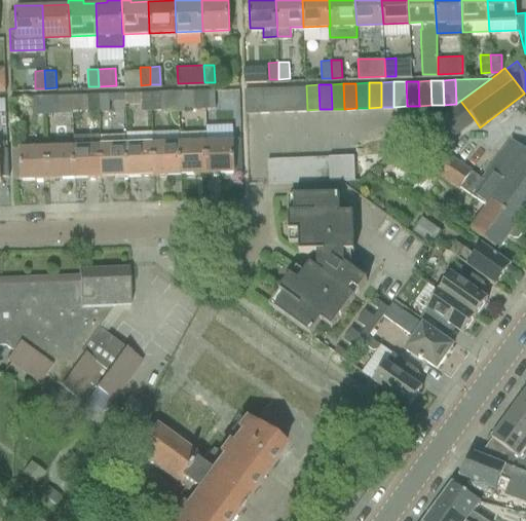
[(282,85),(269,86),(270,111),(283,111),(282,85)]
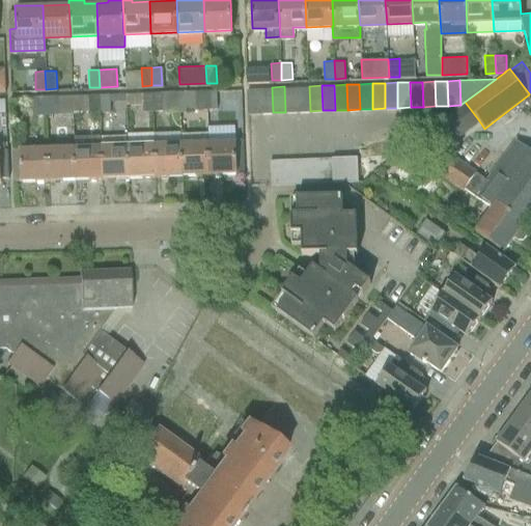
[(297,86),(284,86),(285,112),(298,111),(297,86)]
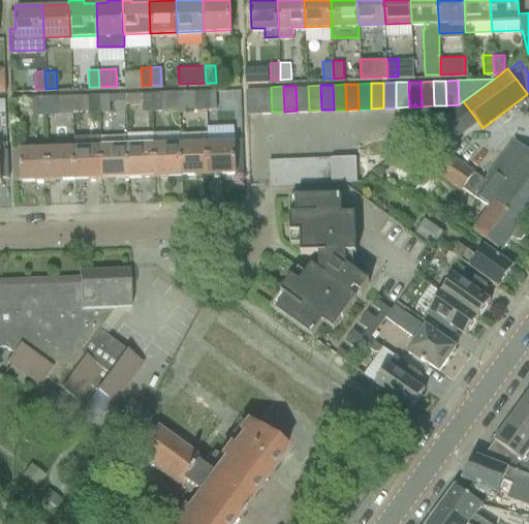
[(308,86),(296,86),(297,111),(309,111),(308,86)]
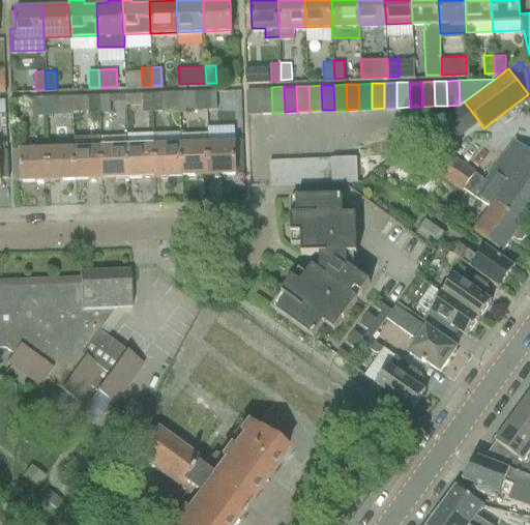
[(259,87),(246,88),(247,113),(260,113),(259,87)]
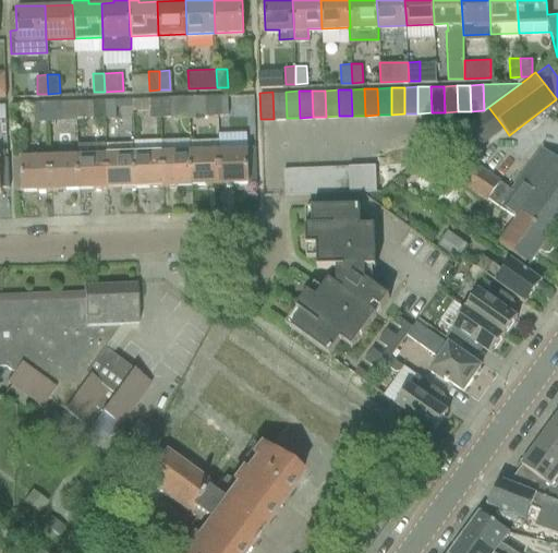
[(286,92),(273,92),(274,119),(287,118),(286,92)]
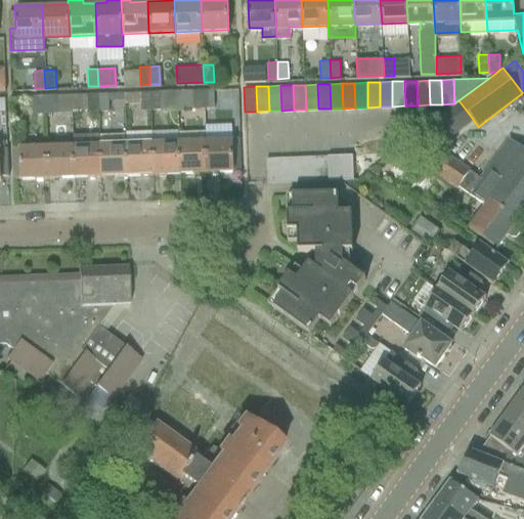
[(204,88),(193,89),(194,105),(205,105),(204,88)]
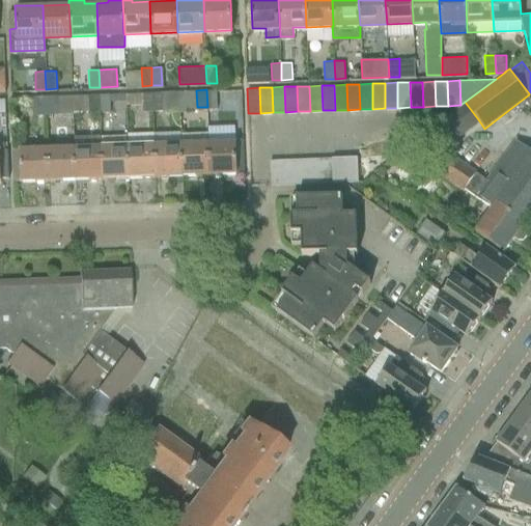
[(217,89),(206,89),(207,107),(217,106),(217,89)]
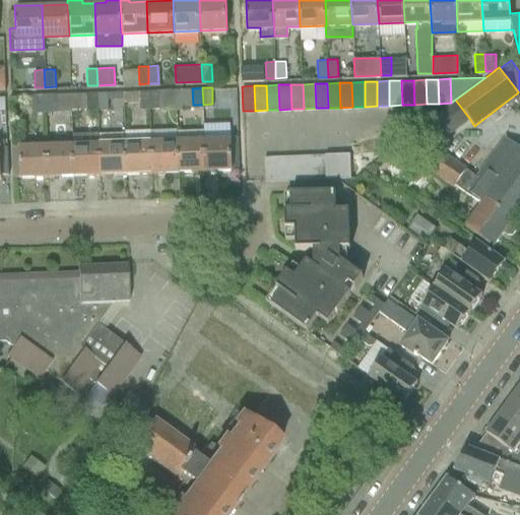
[(177,88),(149,89),(150,106),(177,106),(177,88)]
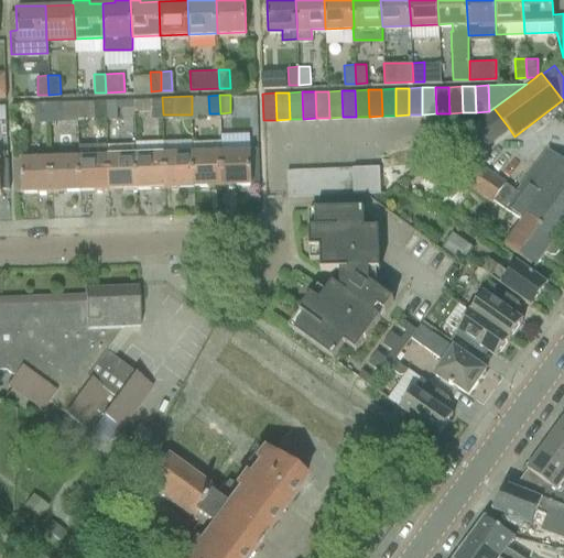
[(162,97),(152,97),(152,116),(163,115),(162,97)]
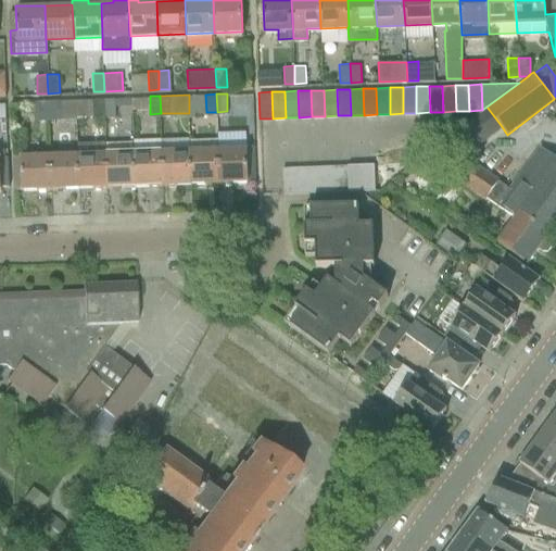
[(114,97),(104,98),(105,116),(115,115),(114,97)]
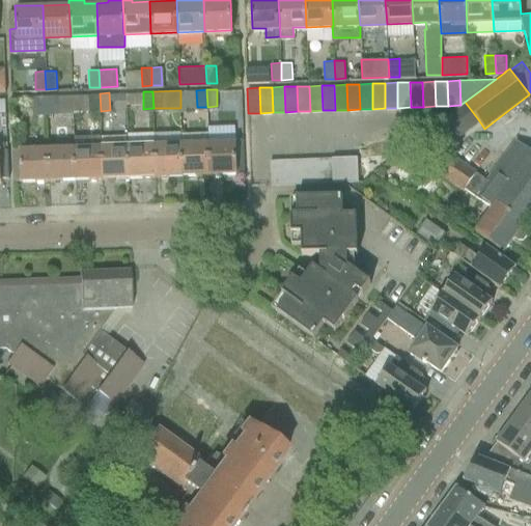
[(100,93),(88,93),(89,111),(101,111),(100,93)]
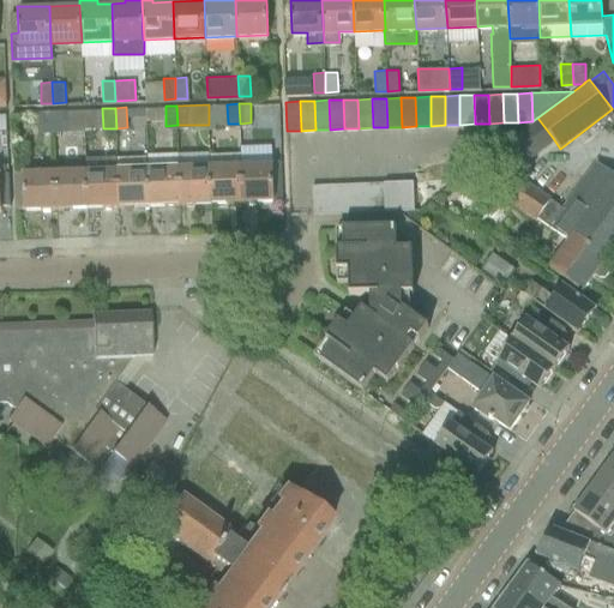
[(53,109),(42,110),(42,130),(54,130),(53,109)]
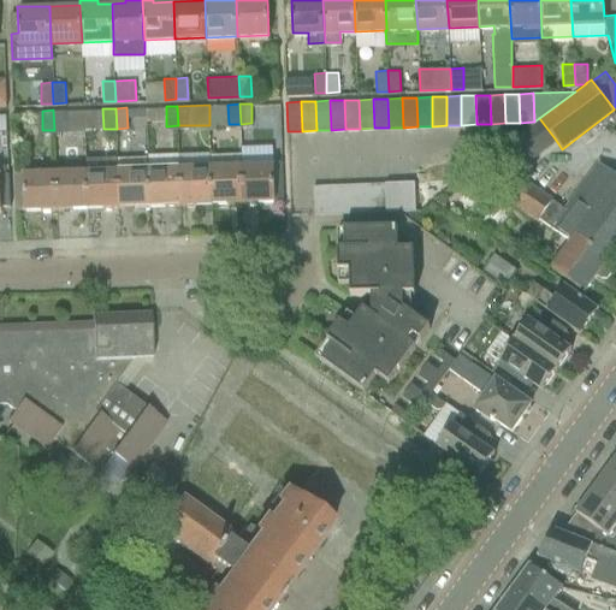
[(65,110),(53,110),(54,130),(66,130),(65,110)]
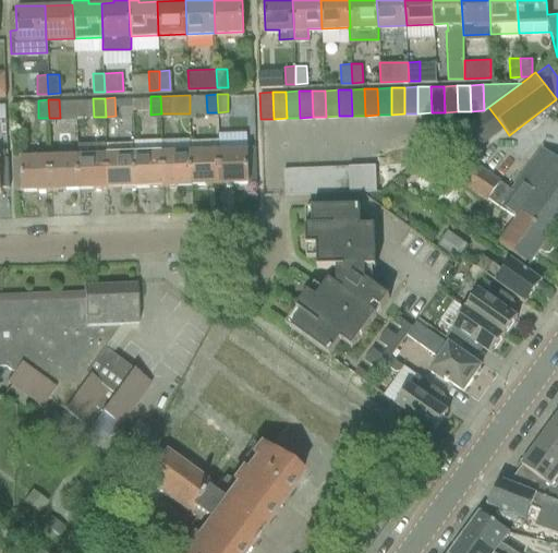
[(484,110),(439,144),(453,164),(502,125),(488,107),(484,110)]
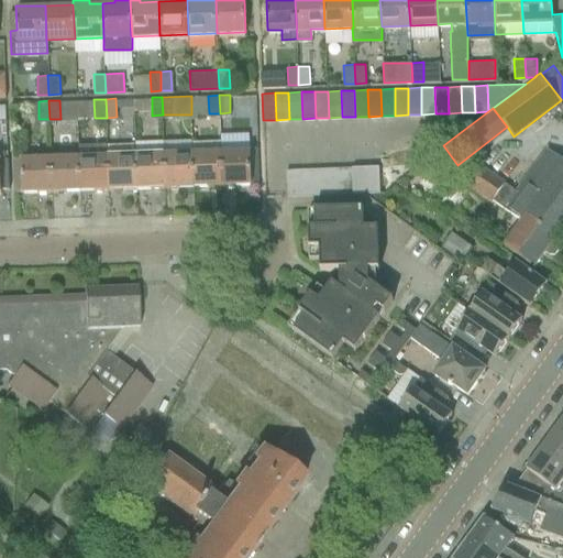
[(135,141),(107,142),(109,188),(138,187),(136,154),(135,141)]
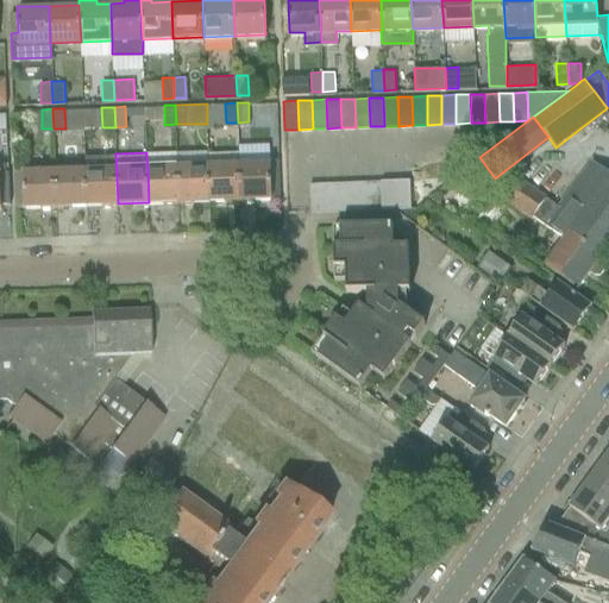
[(86,155),(86,168),(87,205),(118,203),(115,154),(86,155)]
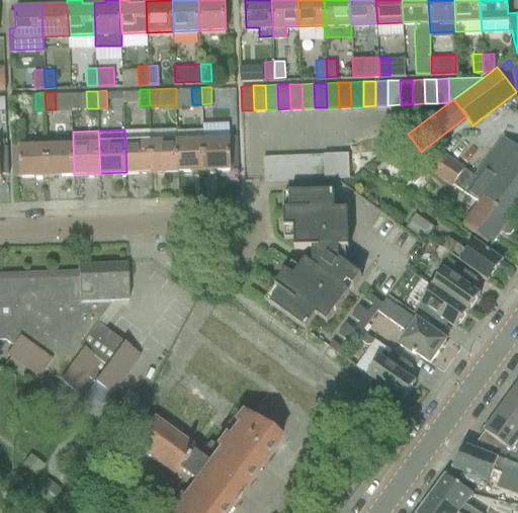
[(435,145),(422,163),(479,201),(462,222),(491,244),(502,229),(505,232),(510,232),(515,225),(513,220),(510,218),(517,206),(517,145),(510,139),(503,134),(473,171),(435,145)]
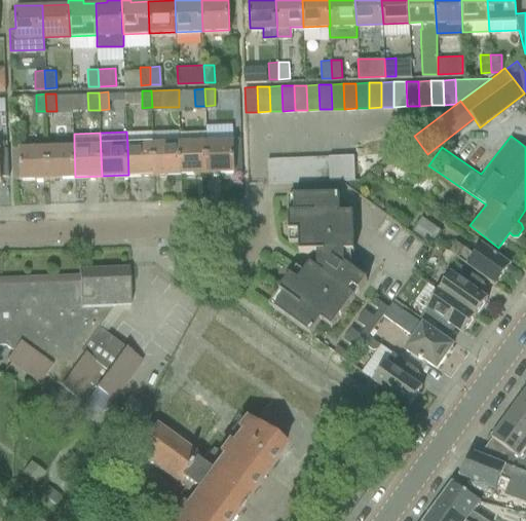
[(233,140),(207,141),(208,172),(234,172),(233,140)]
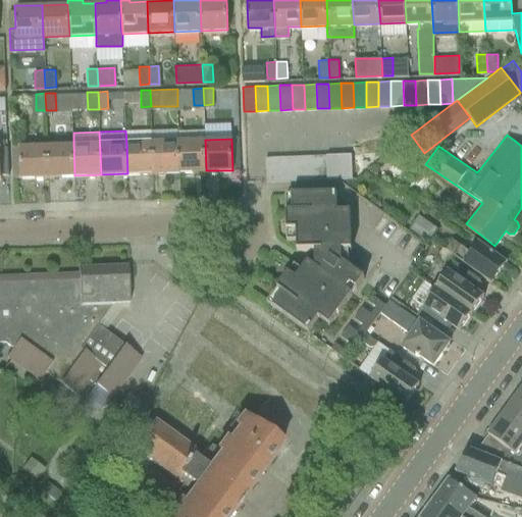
[(205,140),(178,141),(179,171),(206,170),(205,140)]
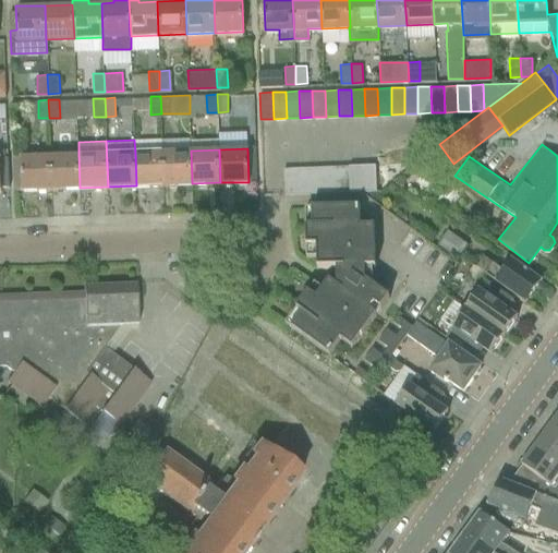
[(191,151),(162,152),(164,184),(192,183),(191,151)]
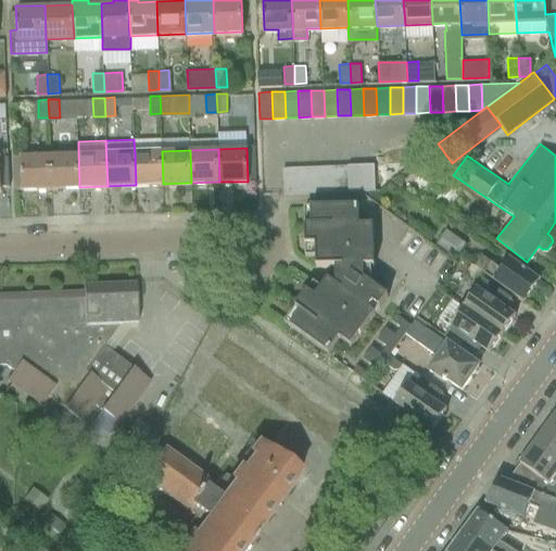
[(162,151),(135,152),(136,185),(163,184),(162,151)]
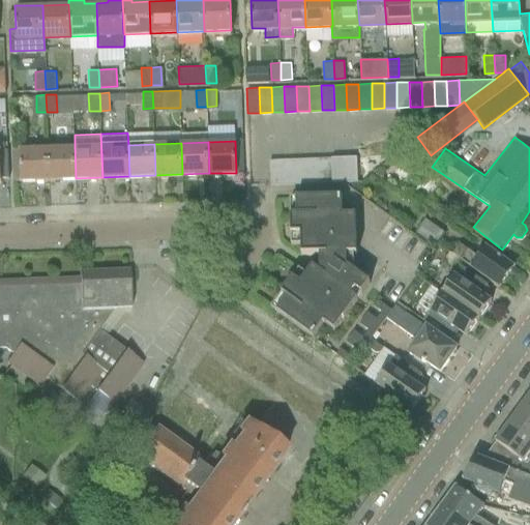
[(62,147),(48,148),(49,179),(76,178),(75,146),(62,147)]
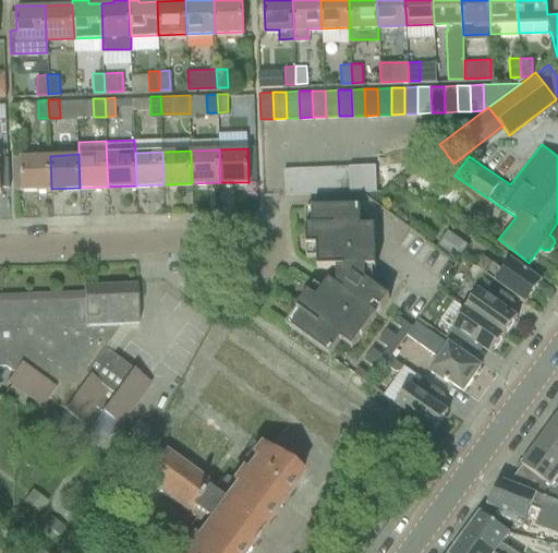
[(51,189),(50,156),(22,156),(23,190),(51,189)]
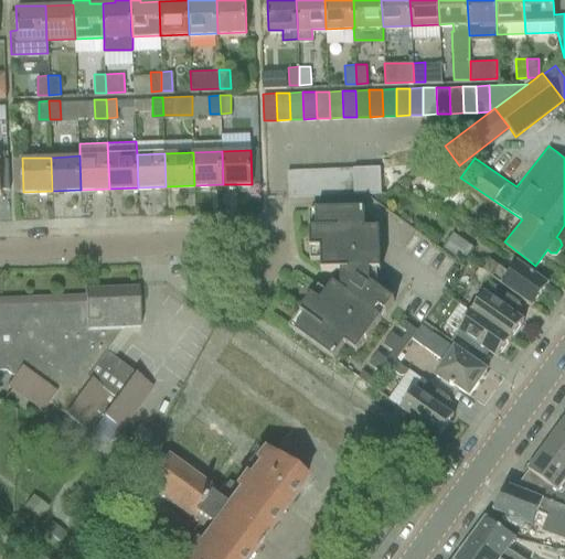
[(368,192),(366,165),(353,167),(354,192),(368,192)]
